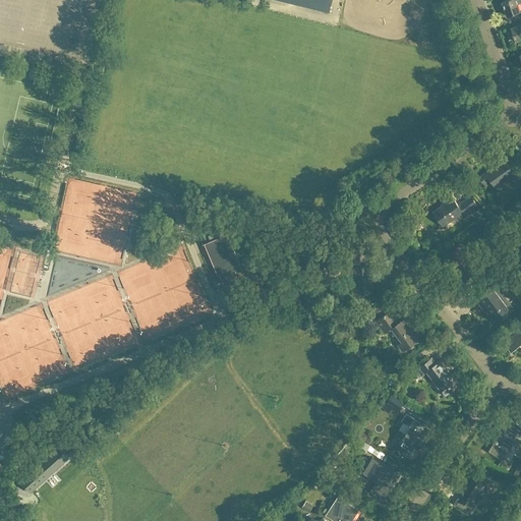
[(331,0),(275,0),(329,13),(331,0)]
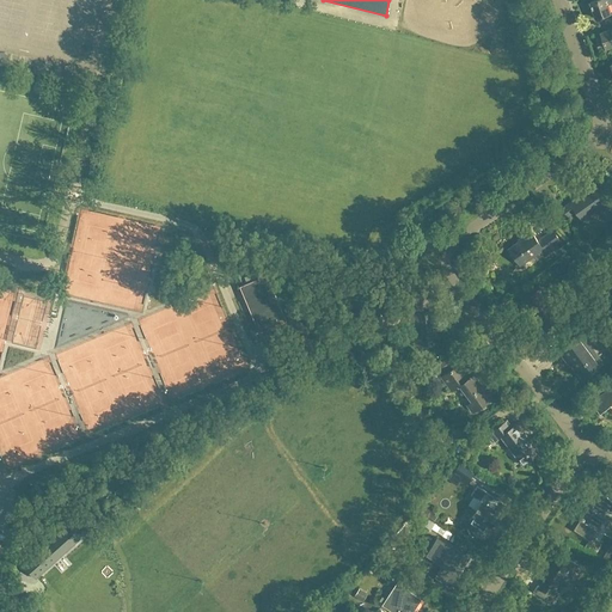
[(611,0),(595,0),(589,2),(595,19),(610,14),(607,6),(611,4),(611,0)]
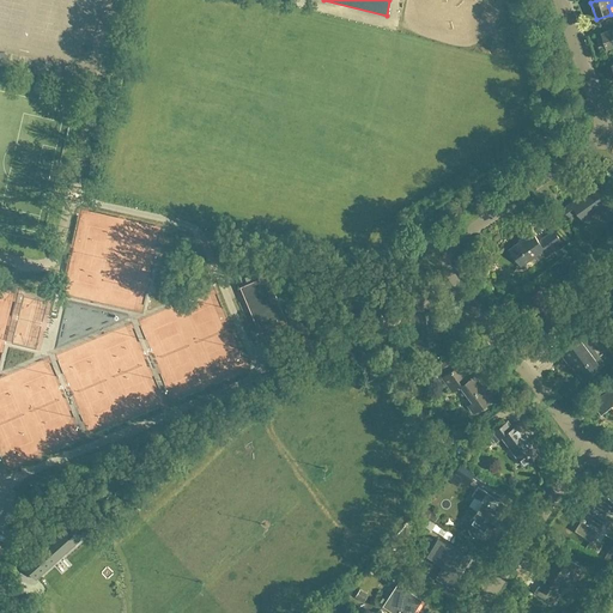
[(612,26),(612,28),(612,30),(601,34),(606,49),(612,46),(612,26)]
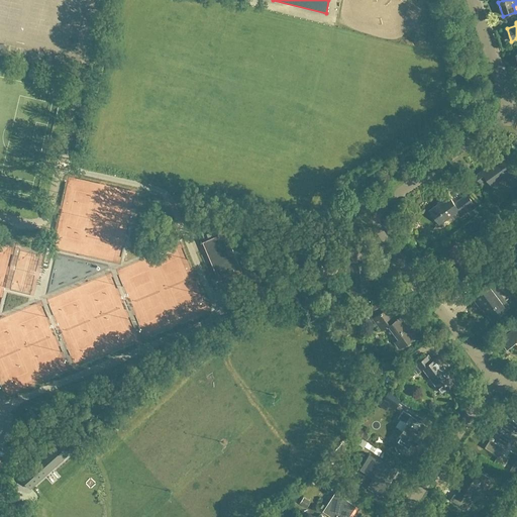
[(486,178),(492,186),(506,176),(514,188),(516,185),(516,168),(514,171),(504,157),(482,172),(476,177),(480,182),(486,178)]
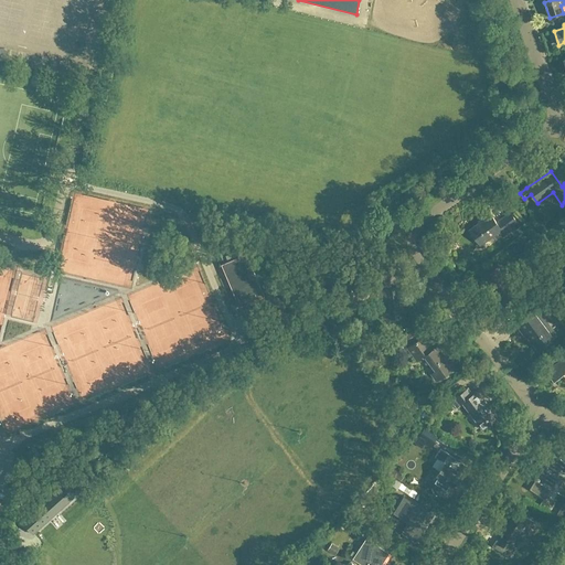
[(479,244),(498,232),(502,237),(518,225),(509,213),(496,223),(489,214),(481,220),(482,221),(469,230),(479,244)]
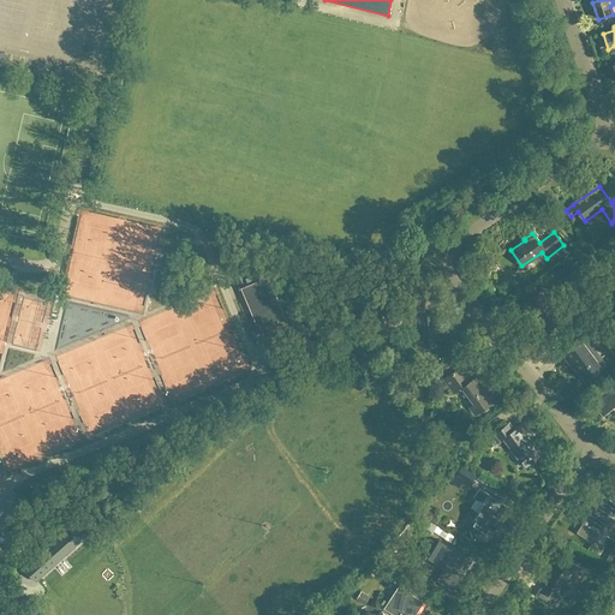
[(246,287),(264,334),(279,328),(286,324),(287,324),(278,300),(268,278),(257,282),(246,287)]
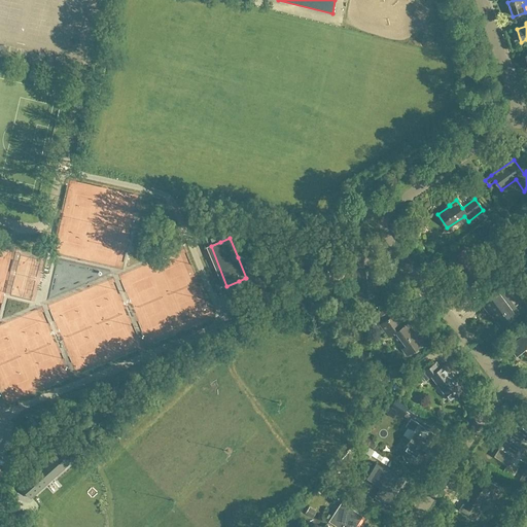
[(469,284),(483,274),(464,249),(451,258),(469,284)]
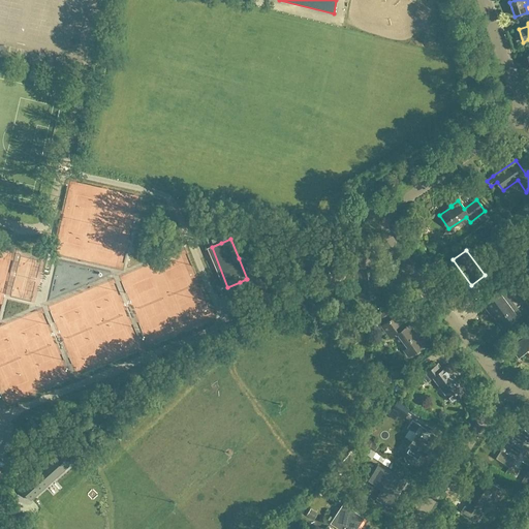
[(352,271),(366,270),(365,262),(352,265),(352,271)]
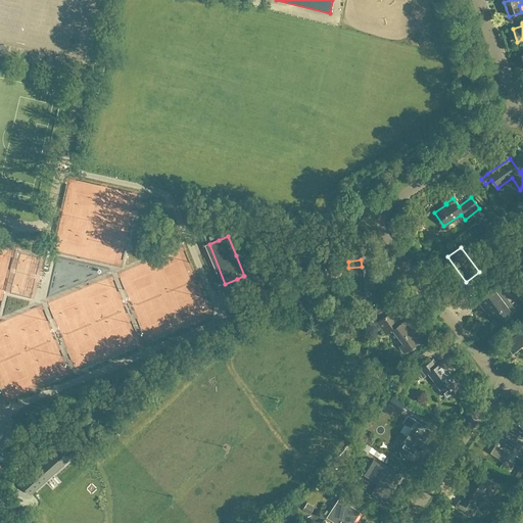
[(329,267),(336,277),(341,274),(340,273),(343,270),(336,260),(329,267)]
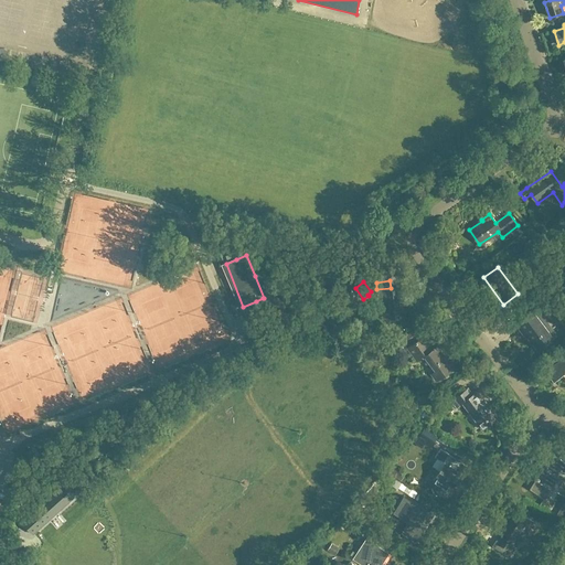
[(384,291),(384,298),(381,299),(383,318),(387,317),(387,320),(390,320),(391,322),(395,321),(396,319),(404,318),(401,289),(384,291)]
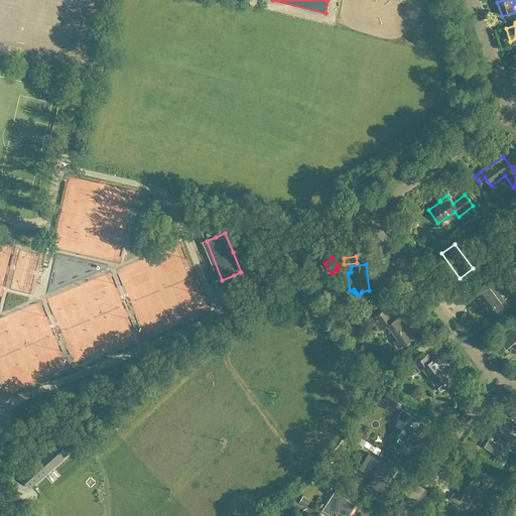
[(491,319),(507,306),(488,282),(472,295),(491,319)]
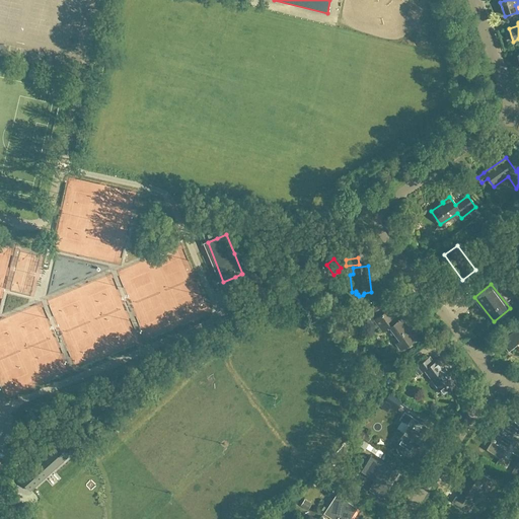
[(372,310),(376,315),(385,308),(381,303),(372,310)]
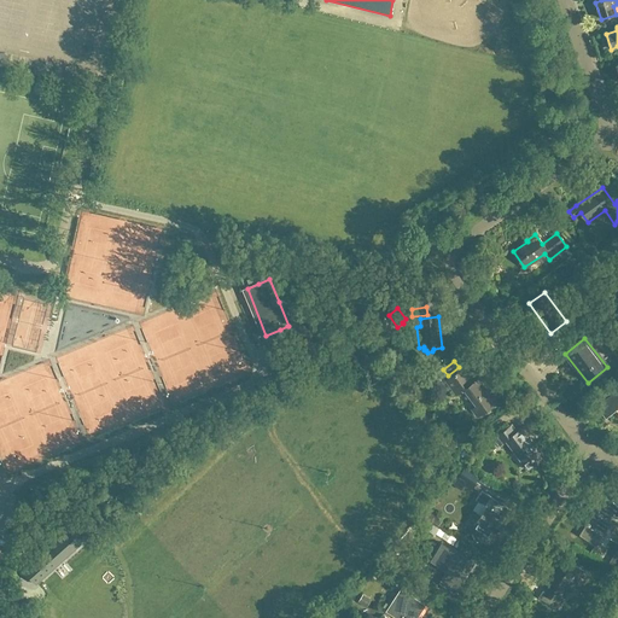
[(478,415),(497,401),(483,382),(481,383),(479,380),(472,386),(460,371),(445,382),(455,395),(464,388),(477,406),(473,408),(478,415)]
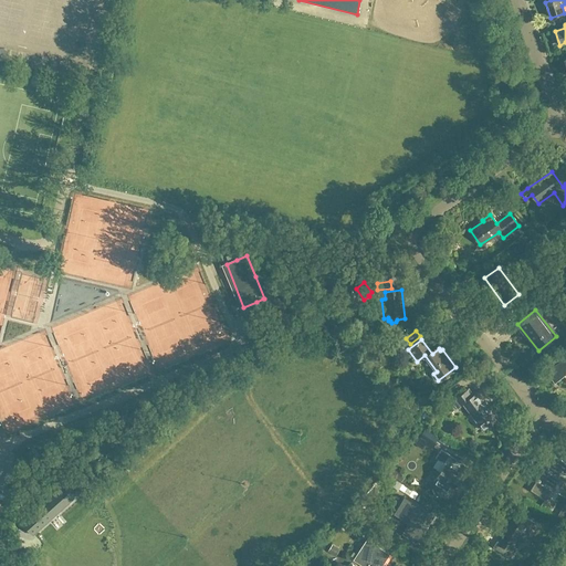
[(565,377),(565,357),(547,373),(555,383),(564,376),(565,377)]
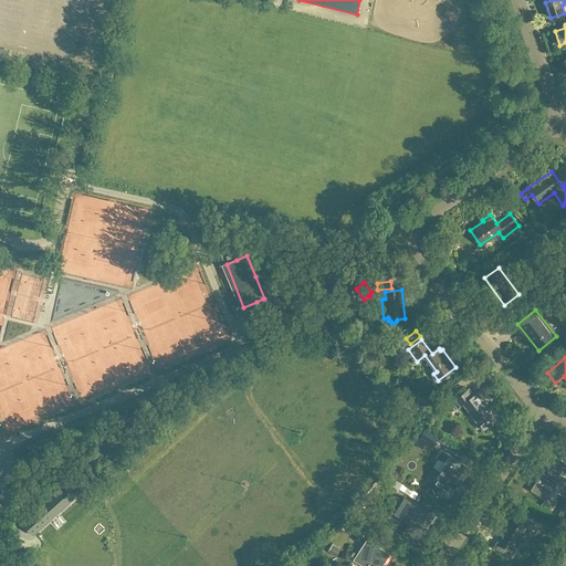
[(493,422),(499,418),(479,391),(473,396),(469,389),(457,399),(461,405),(463,402),(484,431),(493,423),(493,422)]
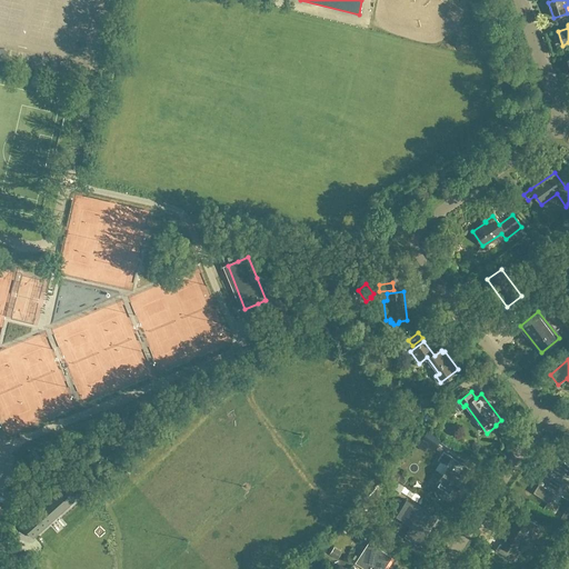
[(420,442),(428,447),(433,451),(441,440),(427,431),(420,442)]
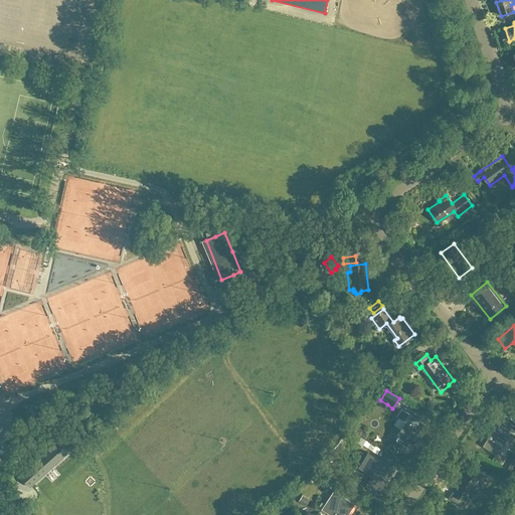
[(406,455),(420,433),(410,426),(414,419),(400,410),(396,417),(405,423),(395,439),(402,443),(398,450),(406,455)]
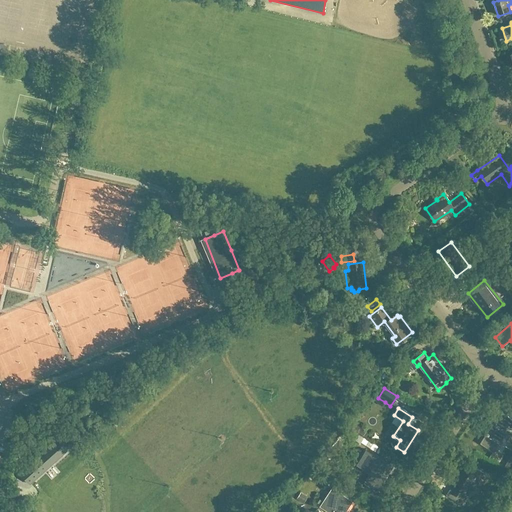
[(511,444),(511,420),(500,413),(486,436),(481,444),(494,453),(499,444),(506,433),(511,436),(507,441),(511,444)]
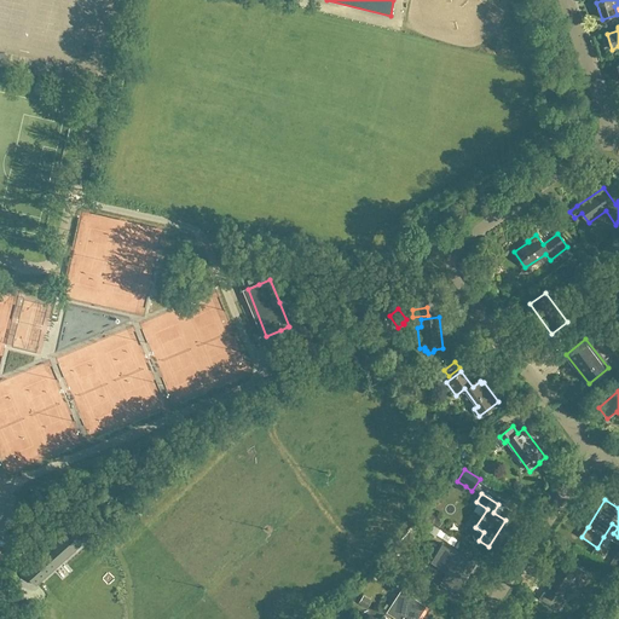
[(42,562),(27,577),(35,586),(80,545),(76,542),(85,534),(75,522),(38,556),(42,562)]
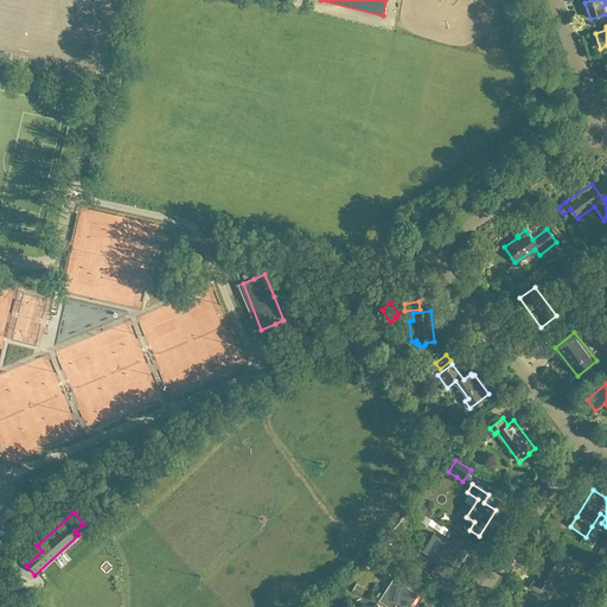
[(457,564),(462,554),(433,535),(423,550),(440,561),(430,574),(447,585),(459,566),(457,564)]
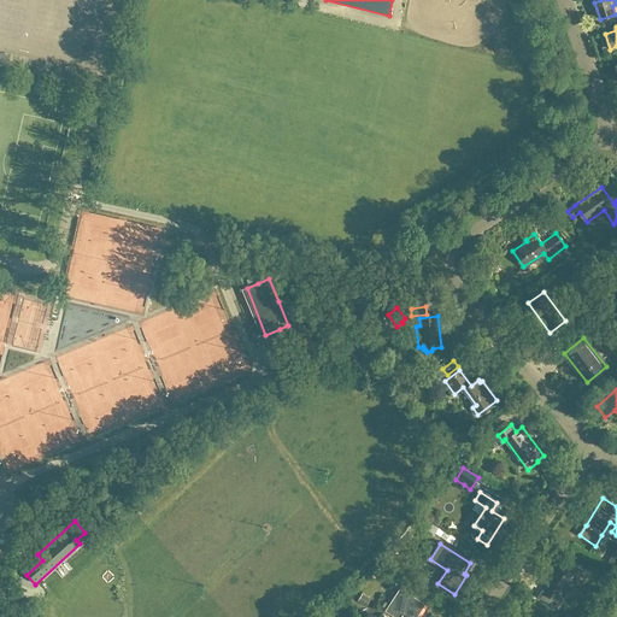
[(564,558),(552,576),(554,579),(550,586),(545,592),(560,603),(571,587),(575,589),(586,574),(564,558)]
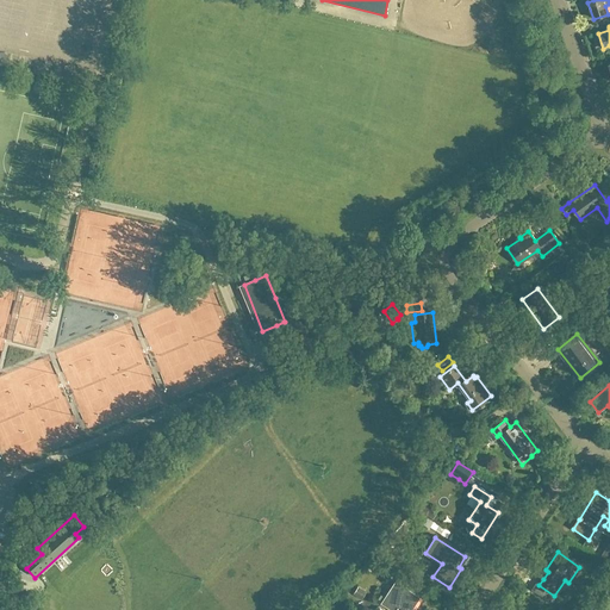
[(390,609),(411,609),(419,598),(396,583),(381,604),(390,609)]
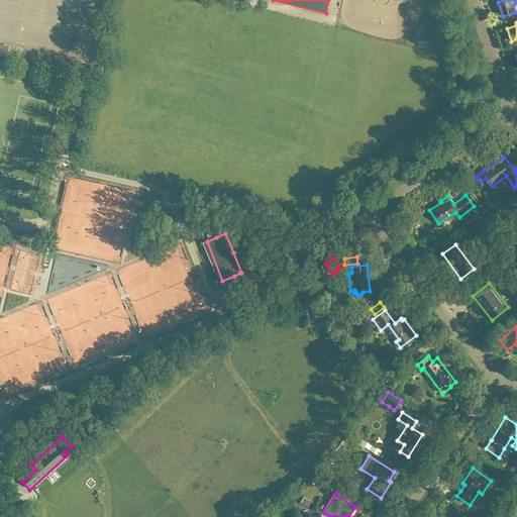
[(306,509),(310,503),(303,498),(299,504),(306,509)]
